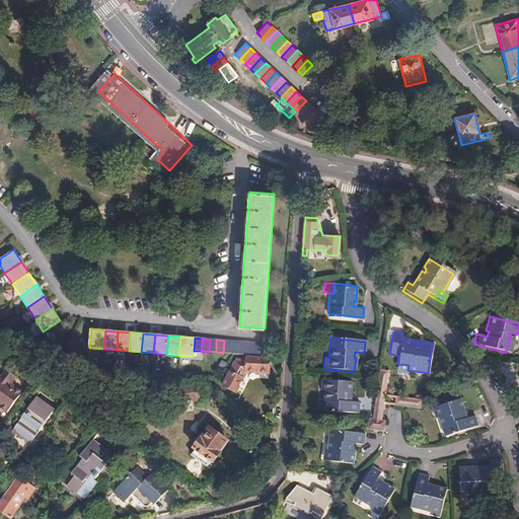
[(239,342),(231,341),(230,354),(237,354),(239,342)]
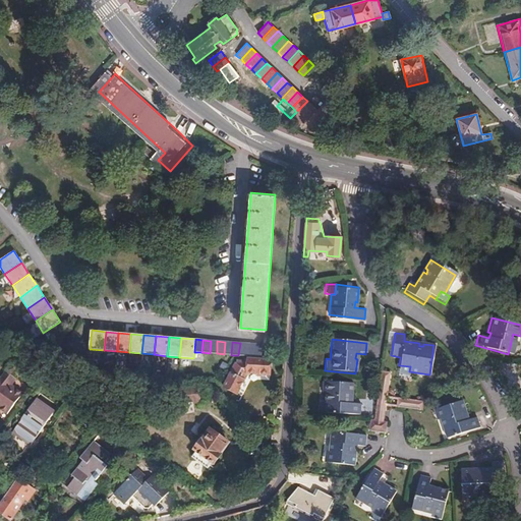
[(247,344),(240,343),(238,355),(246,356),(247,344)]
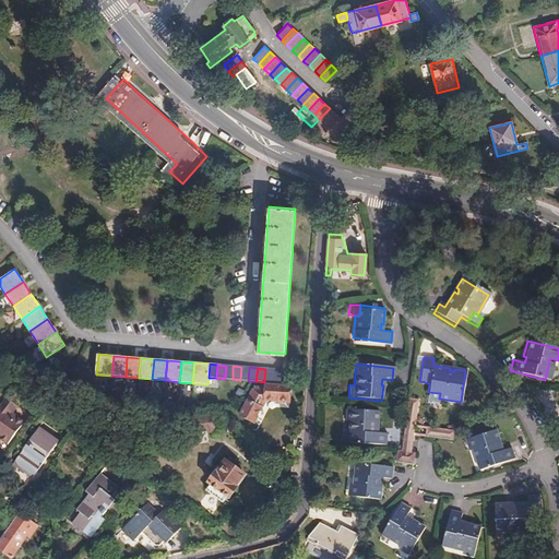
[(264,382),(266,382),(272,383),(273,369),(265,369),(264,382)]
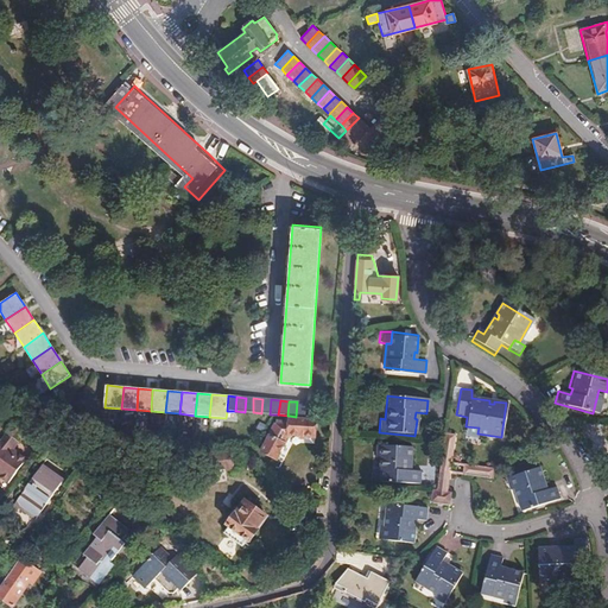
[(305,403),(297,401),(296,417),(305,417),(305,403)]
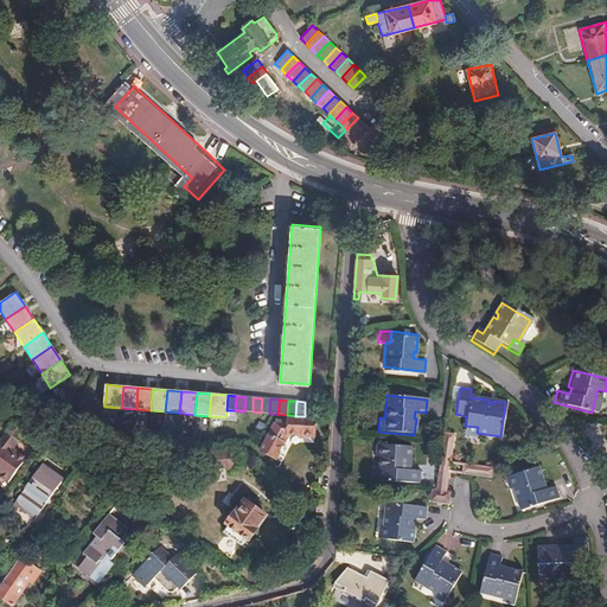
[(313,436),(315,419),(304,417),(305,416),(295,416),(289,415),(288,423),(288,435),(298,435),(304,436),(313,436)]
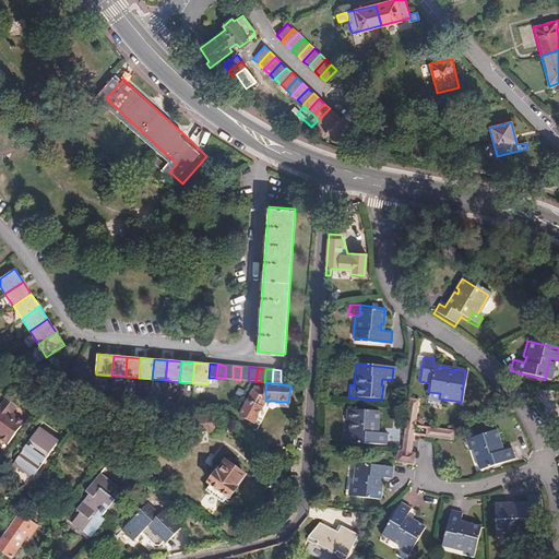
[(265,401),(265,390),(253,389),(238,414),(252,421),(265,401)]
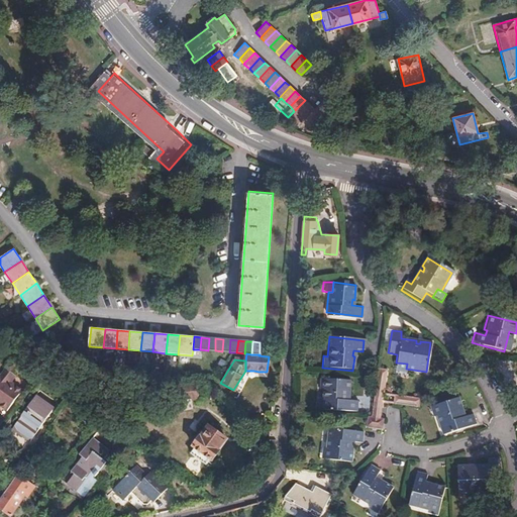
[(406,375),(406,369),(407,364),(396,363),(395,373),(406,375)]
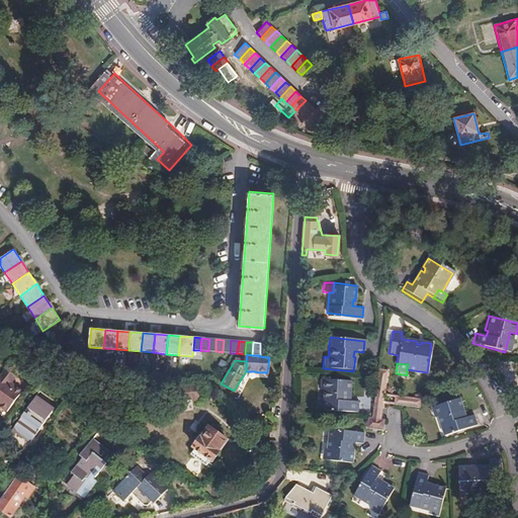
[(16,375),(6,368),(0,375),(0,406),(7,412),(22,392),(11,382),(16,375)]
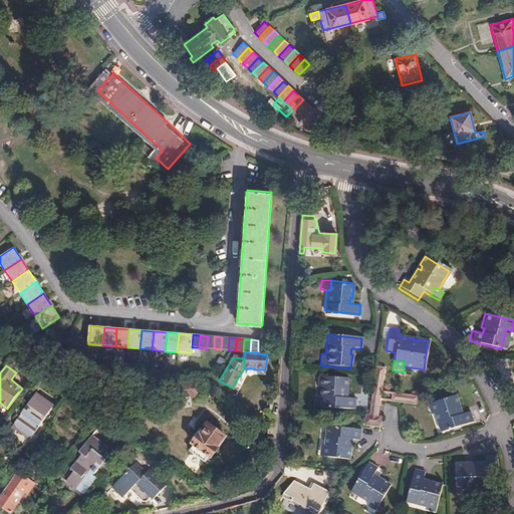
[(364,424),(378,426),(379,418),(377,417),(379,400),(416,405),(417,397),(381,392),(383,368),(375,367),(368,416),(364,415),(364,424)]
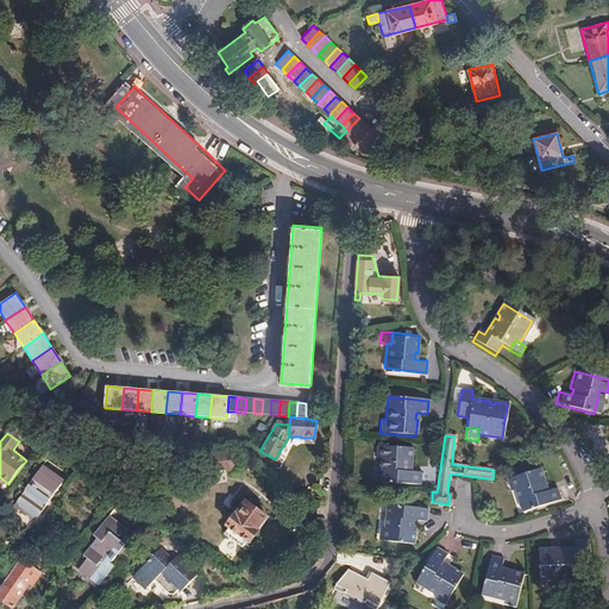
[(372,457),(380,458),(384,458),(385,446),(374,445),(372,457)]
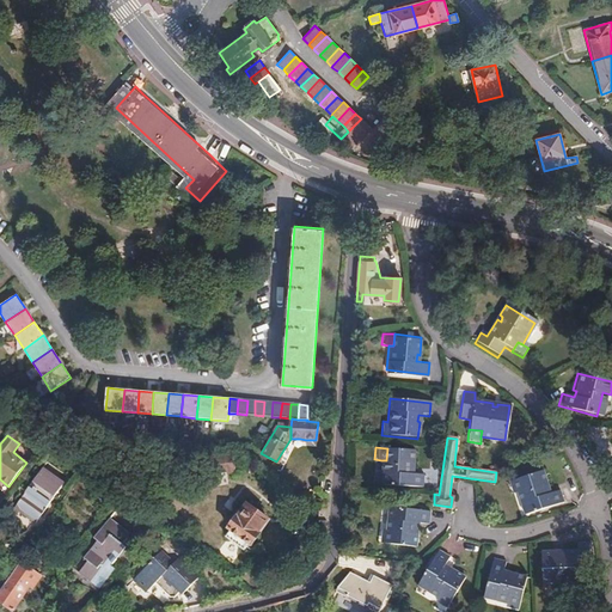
[(386,460),(381,460),(379,484),(421,488),(422,476),(410,475),(409,469),(412,469),(414,452),(387,448),(386,460)]
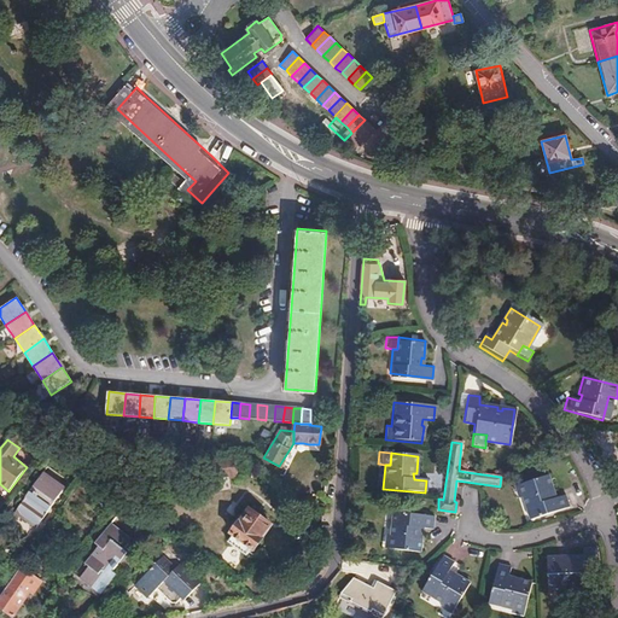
[(203,482),(237,479),(235,454),(202,456),(203,482)]
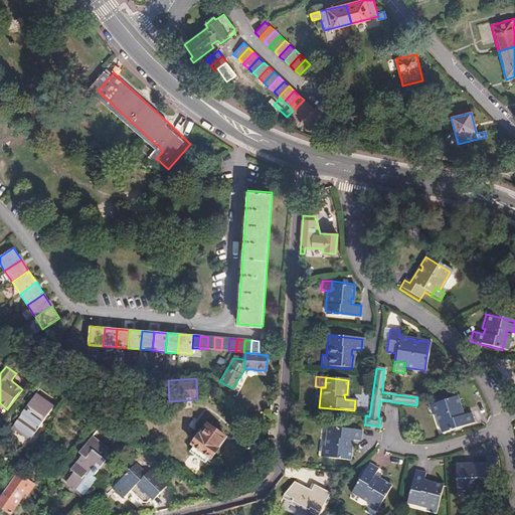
[(441,412),(437,413),(445,434),(477,421),(473,410),(463,414),(461,410),(464,408),(458,395),(437,402),(441,412)]
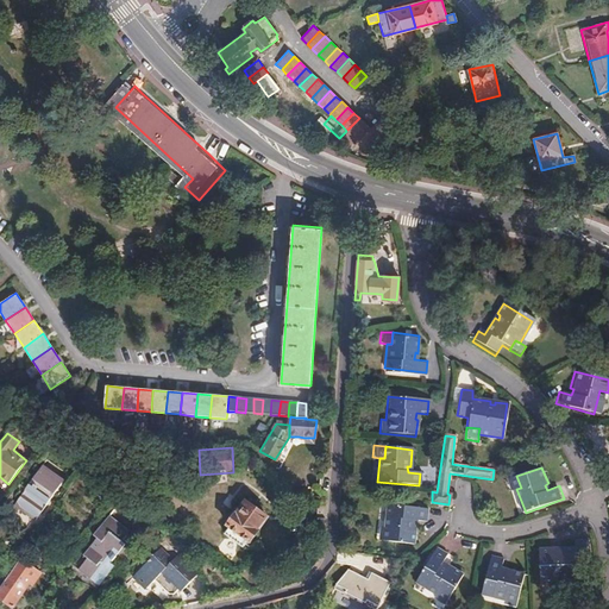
[(35,522),(60,485),(39,470),(13,506),(35,522)]
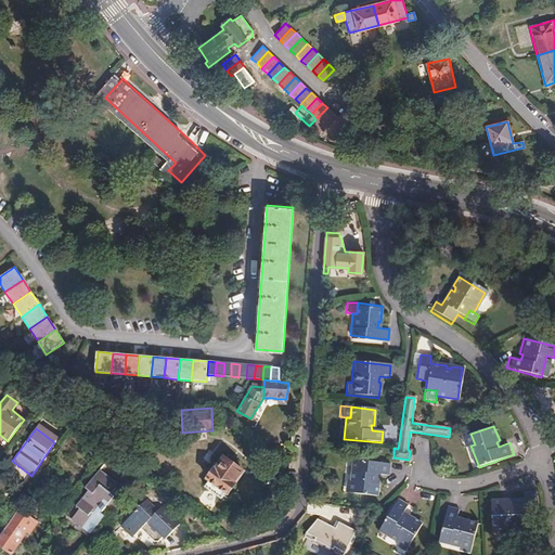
[(465,448),(470,446),(475,444),(470,434),(461,438),(465,448)]
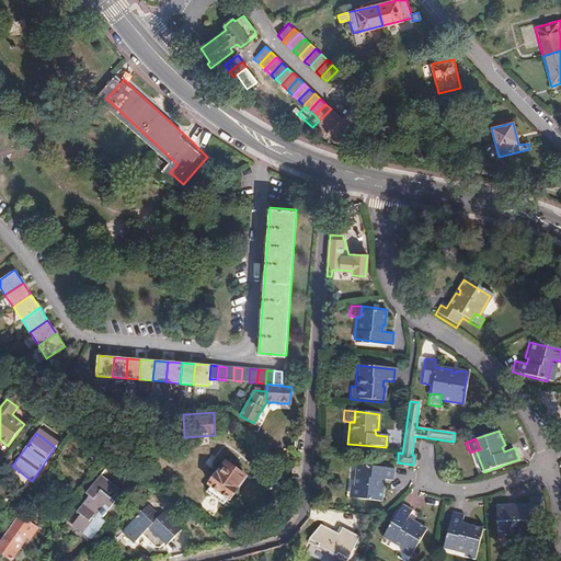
[(230,500),(247,477),(226,461),(216,476),(214,473),(209,480),(212,481),(210,483),(213,485),(208,492),(225,504),(229,499),(230,500)]
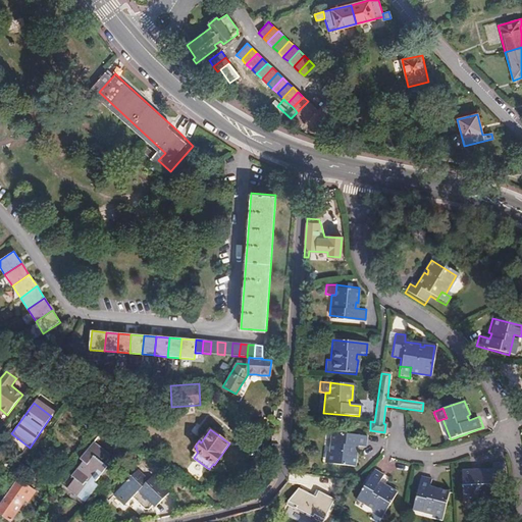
[(331,433),(329,454),(333,455),(332,465),(354,467),(356,452),(354,452),(354,447),(365,448),(367,437),(331,433)]
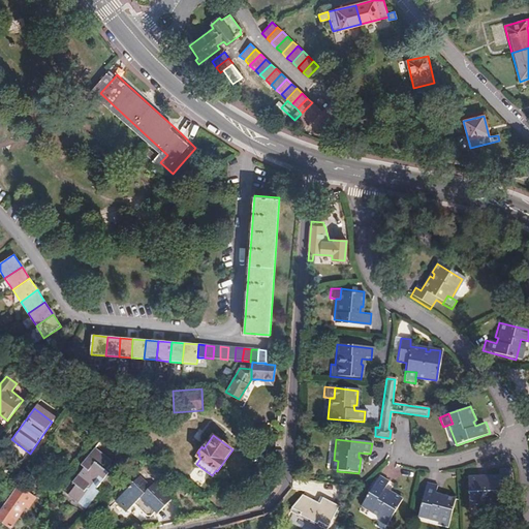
[(103,472),(113,461),(95,446),(82,464),(84,467),(71,481),(74,485),(66,494),(84,509),(98,493),(95,490),(107,475),(103,472)]
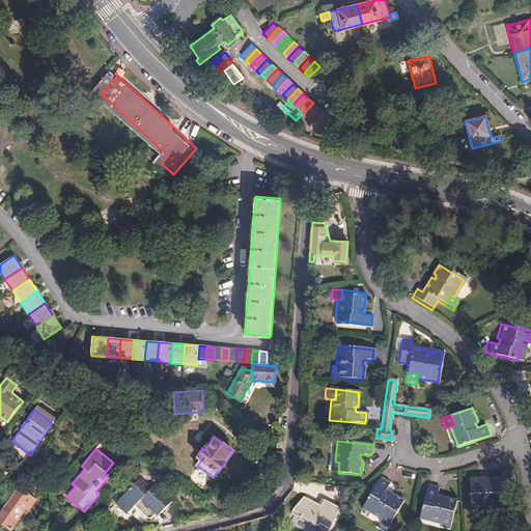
[(339,463),(335,462),(329,462),(327,472),(338,473),(339,463)]
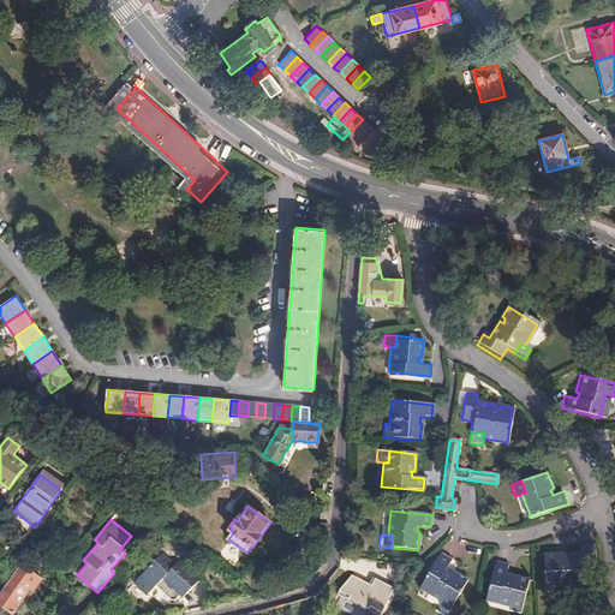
[(545,586),(569,586),(569,581),(581,581),(581,573),(593,573),(593,547),(580,547),(580,554),(562,554),(562,557),(556,557),(556,555),(544,555),(545,586)]
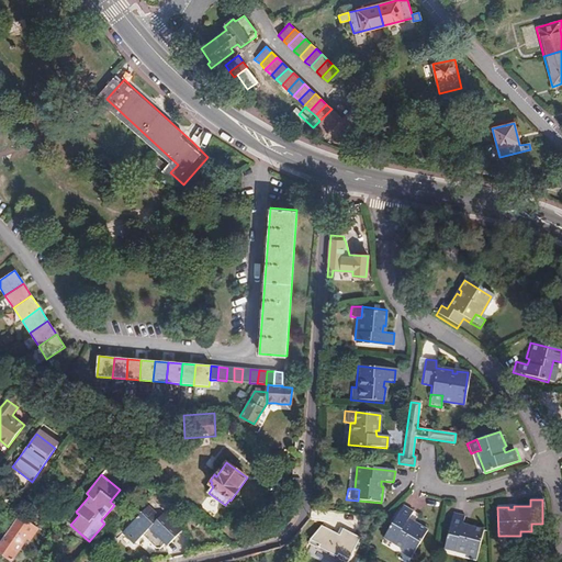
[(405,544),(415,550),(426,529),(412,521),(409,524),(405,521),(412,510),(401,505),(383,538),(403,549),(405,544)]
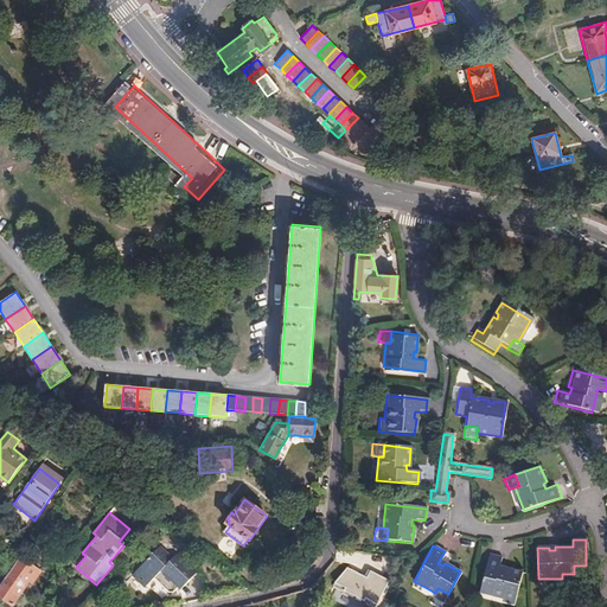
[(185,581),(196,570),(178,553),(172,560),(159,548),(133,575),(145,587),(154,579),(167,593),(173,593),(180,586),(178,585),(183,579),(185,581)]
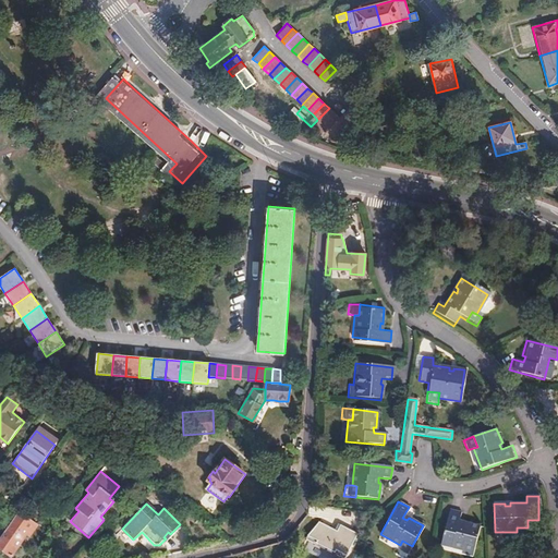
[(38,525),(19,511),(10,525),(21,534),(19,537),(23,541),(27,534),(31,536),(38,525)]
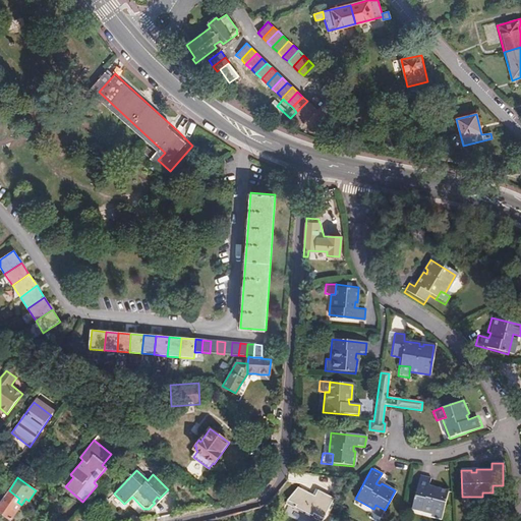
[(431,514),(443,516),(448,495),(432,490),(431,493),(426,491),(429,481),(418,479),(410,513),(430,517),(431,514)]
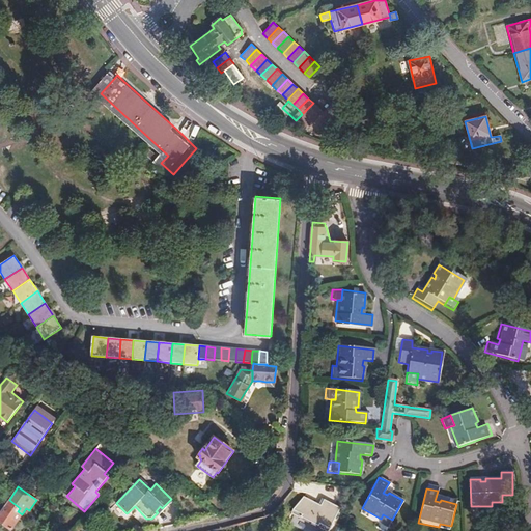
[(324,506),(307,498),(296,511),(305,515),(304,518),(323,527),(324,524),(333,529),(343,509),(327,501),(324,506)]
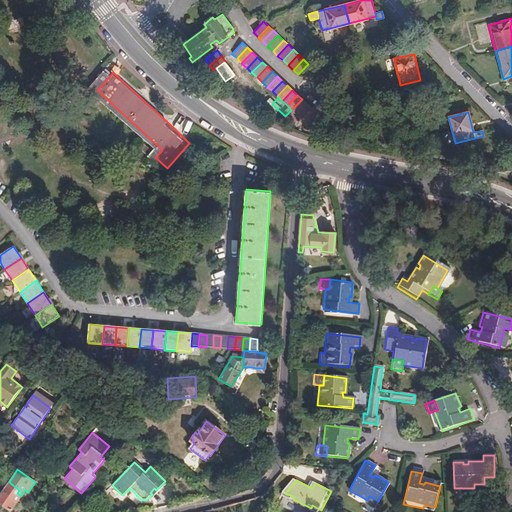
[(167,483),(165,481),(156,490),(158,492),(167,483)]
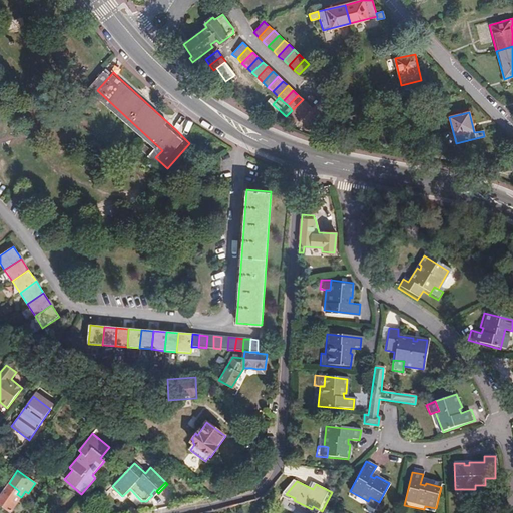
[(19,491),(9,483),(0,495),(0,503),(11,511),(21,497),(17,494),(19,491)]
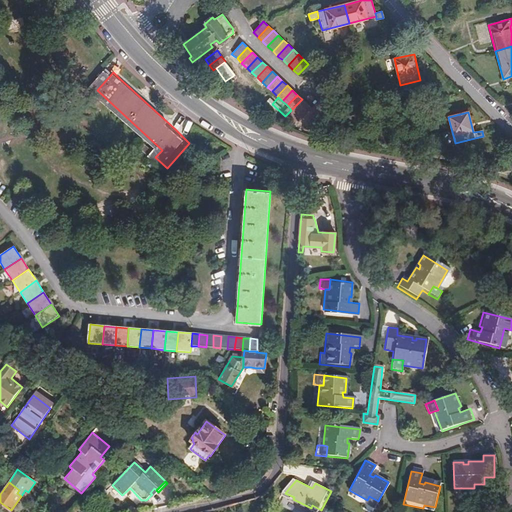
[(155,500),(163,508),(179,492),(171,484),(155,500)]
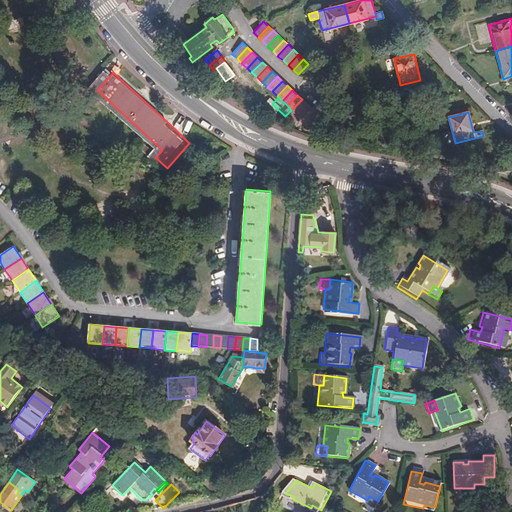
[(474,484),(474,488),(474,495),(484,494),(484,484),(474,484)]
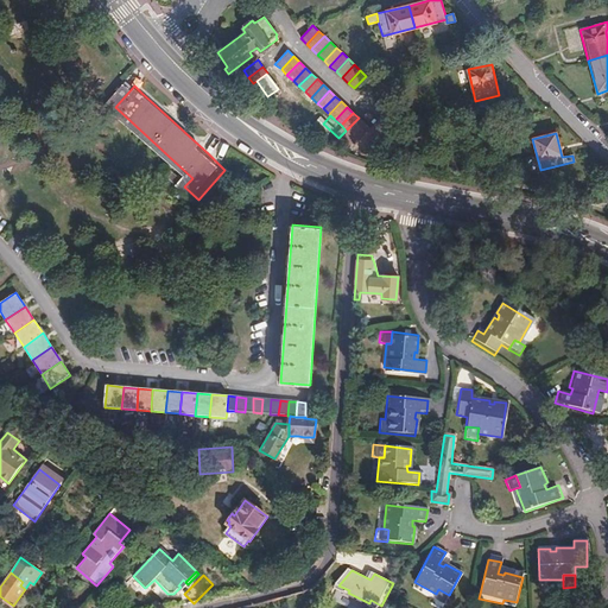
[(443,606),(449,595),(438,589),(436,594),(432,600),(443,606)]
